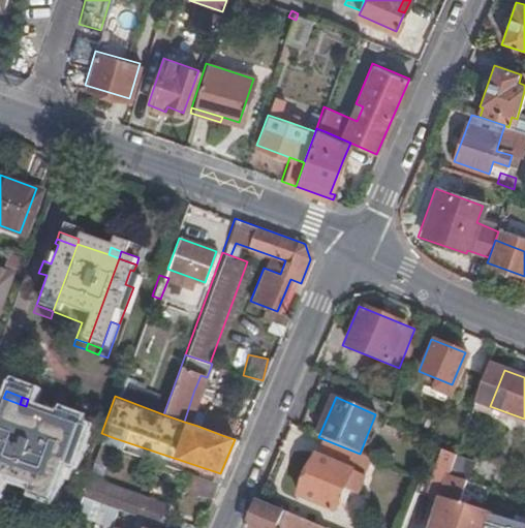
[(0,458),(2,453),(20,404),(3,398),(0,407),(0,458)]
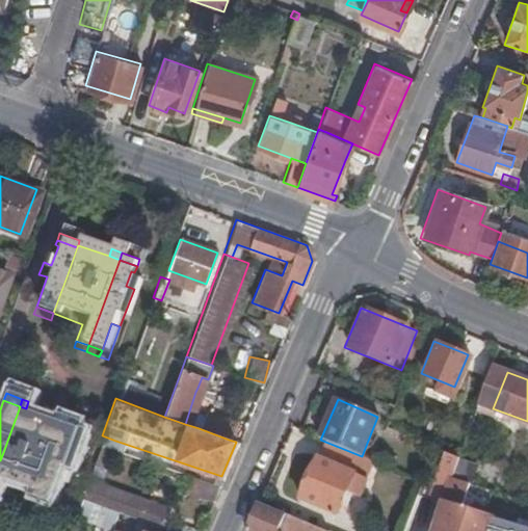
[(25,497),(32,499),(57,430),(50,427),(22,418),(26,408),(20,406),(2,455),(0,460),(0,487),(25,497)]
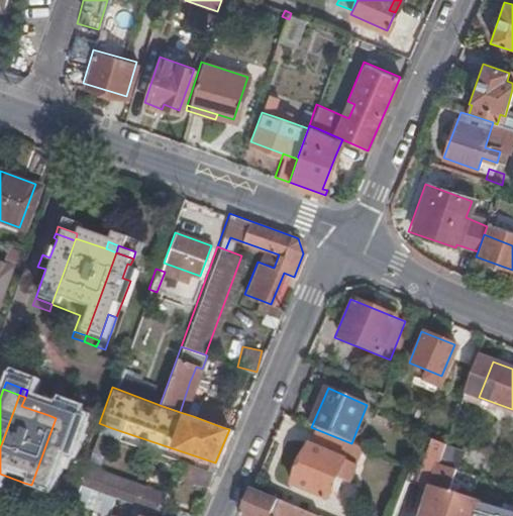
[(193,416),(222,427),(228,409),(200,399),(193,416)]
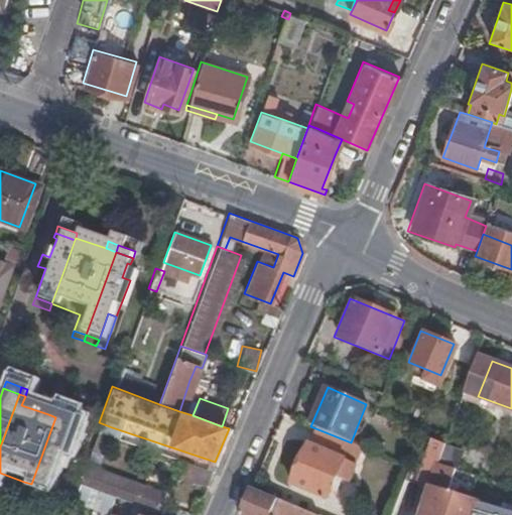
[(55,417),(57,411),(50,408),(48,414),(55,417)]
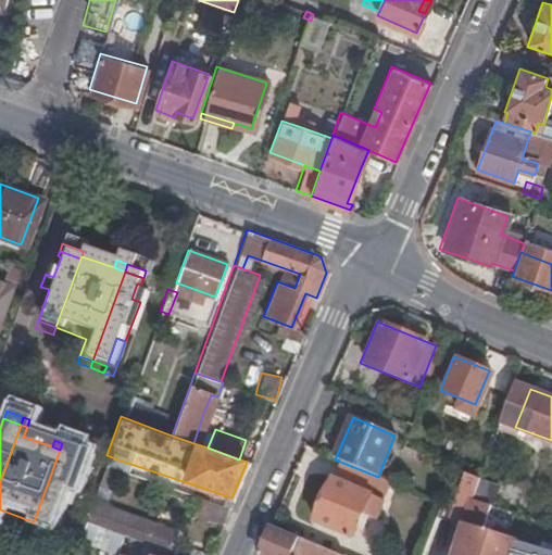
[(86,452),(62,443),(60,450),(83,458),(86,452)]
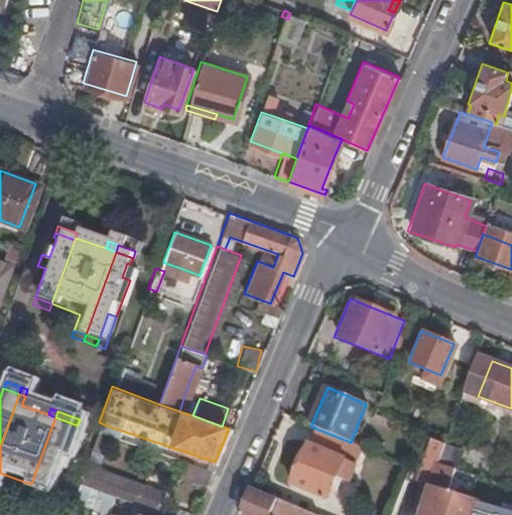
[(31,484),(44,489),(54,461),(62,464),(77,425),(55,417),(31,484)]
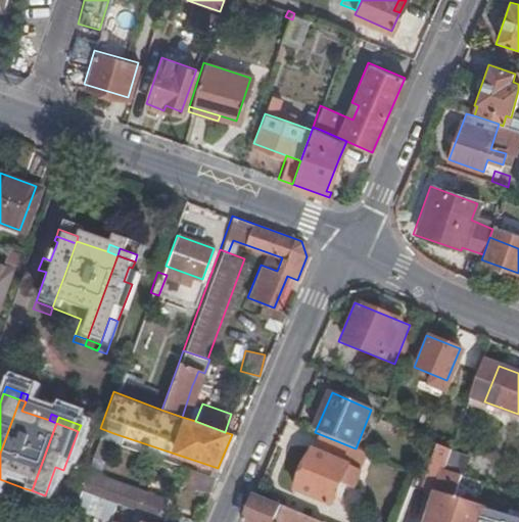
[(100,428),(97,436),(111,441),(113,433),(100,428)]
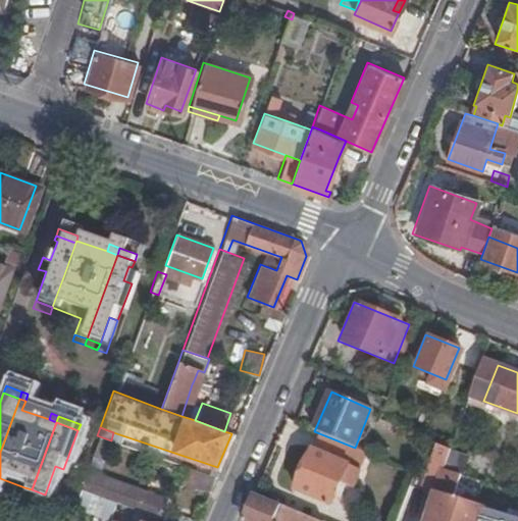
[(348,465),(355,448),(314,431),(308,447),(305,445),(289,485),(325,502),(341,462),(348,465)]
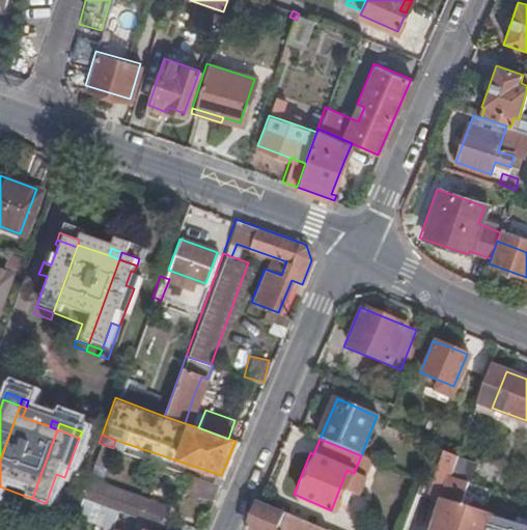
[(427,483),(417,479),(412,497),(438,504),(447,478),(448,476),(454,456),(440,449),(427,483)]
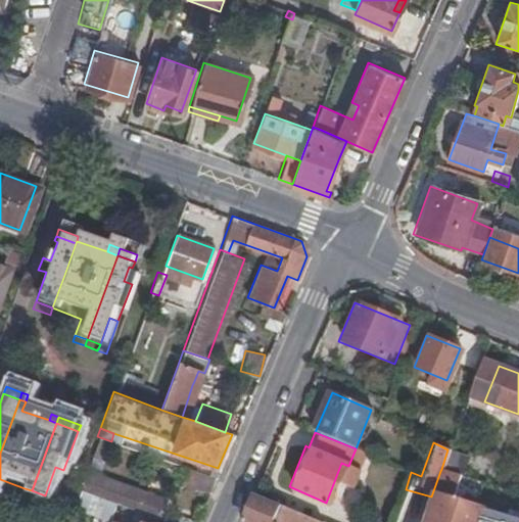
[(466,456),(447,449),(441,469),(461,474),(466,456)]
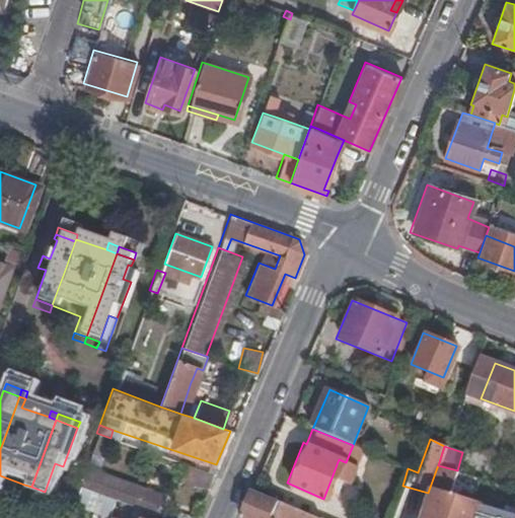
[(457,470),(469,474),(475,456),(462,452),(457,470)]
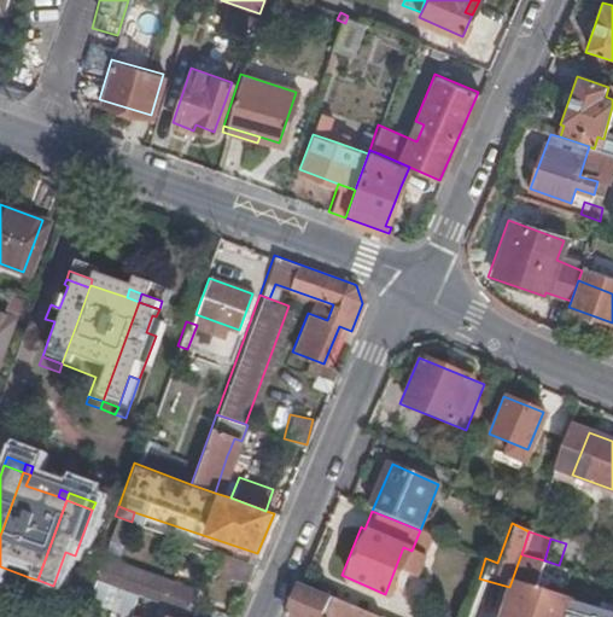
[(101,552),(93,577),(117,586),(135,593),(186,611),(190,600),(179,598),(184,586),(169,581),(168,583),(112,562),(115,557),(101,552)]
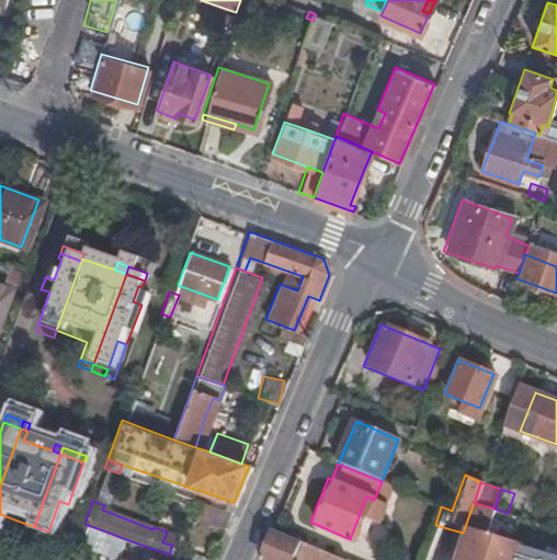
[(193,516),(223,527),(229,512),(199,501),(193,516)]
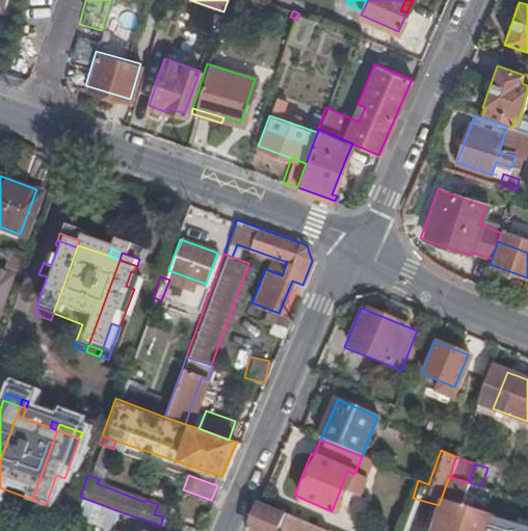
[(527,530),(527,507),(448,479),(439,505),(429,530),(527,530)]
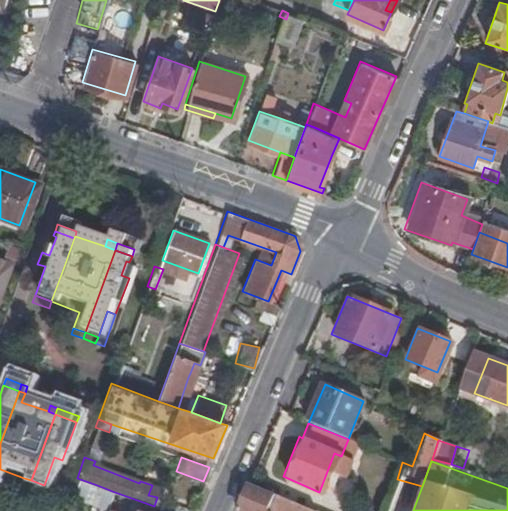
[(20,487),(28,489),(31,480),(24,478),(20,487)]
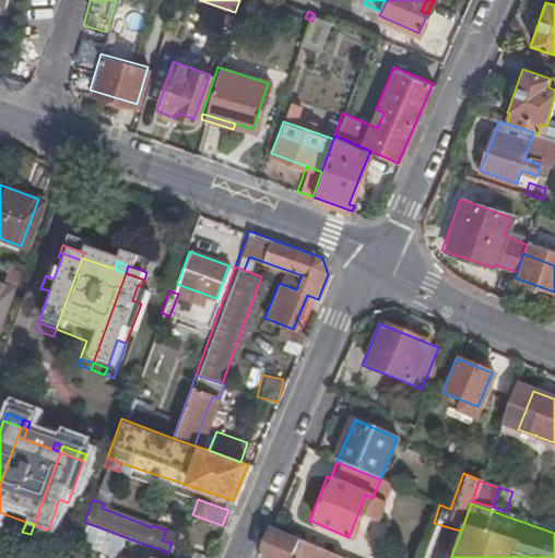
[(84,522),(77,541),(101,549),(106,530),(84,522)]
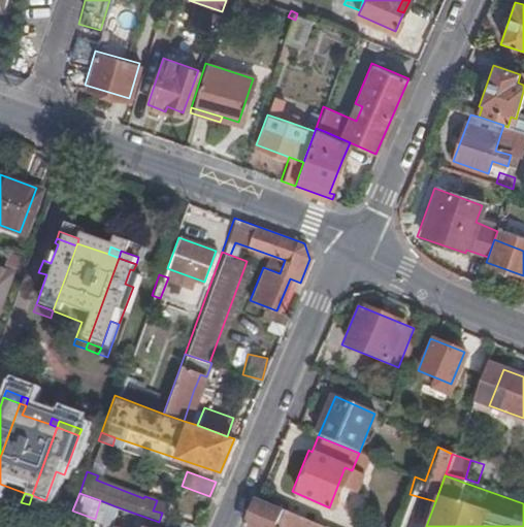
[(32,495),(29,504),(42,509),(45,500),(32,495)]
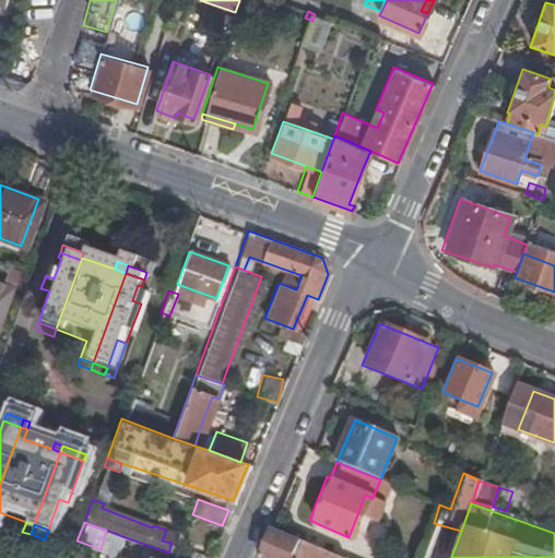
[(269,525),(255,557),(340,557),(341,556),(269,525)]
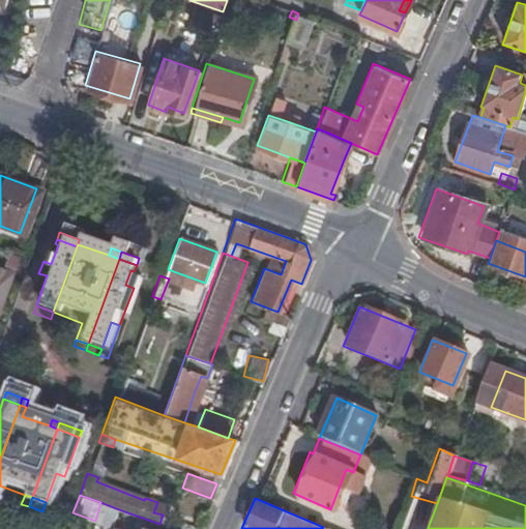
[(100,502),(95,521),(110,525),(116,508),(100,502)]
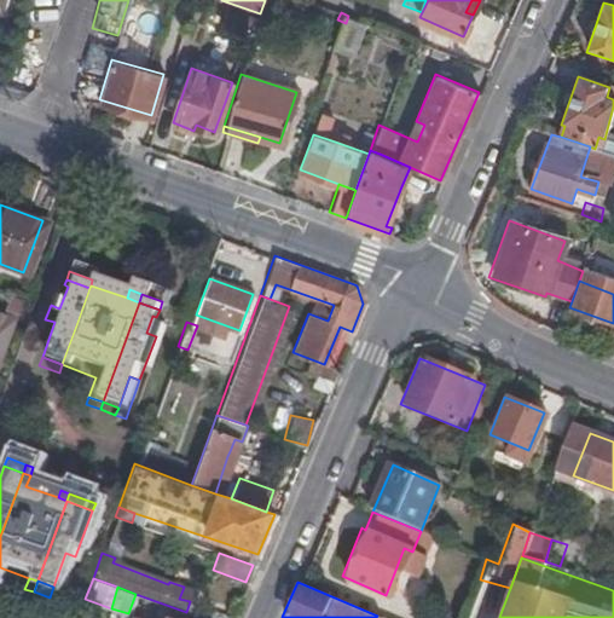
[(193,590),(184,587),(179,599),(190,601),(193,590)]
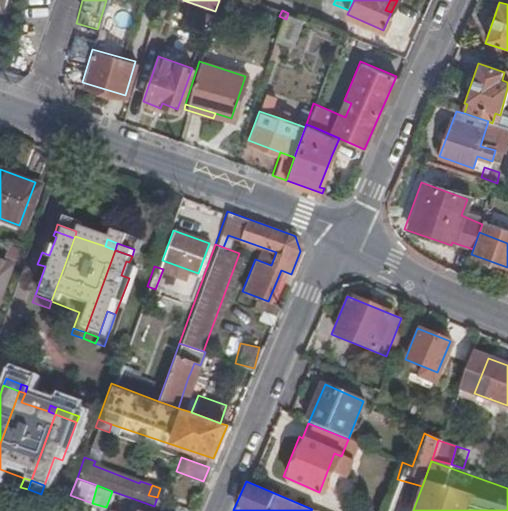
[(68,502),(64,510),(82,510),(84,507),(68,502)]
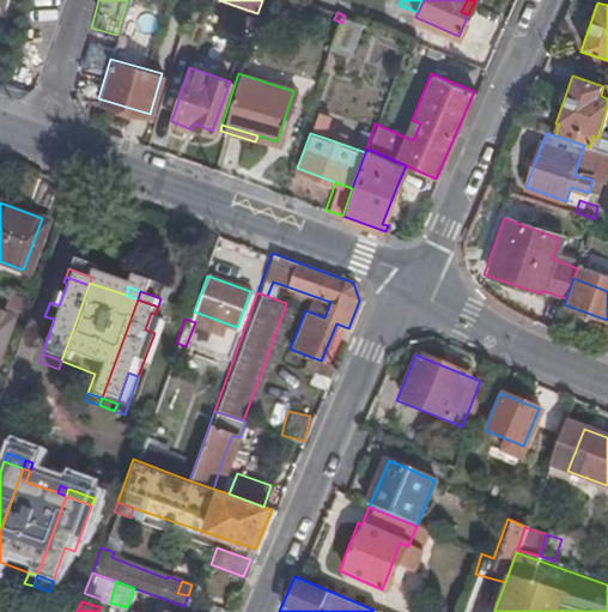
[(204,611),(220,611),(223,606),(207,601),(204,611)]
